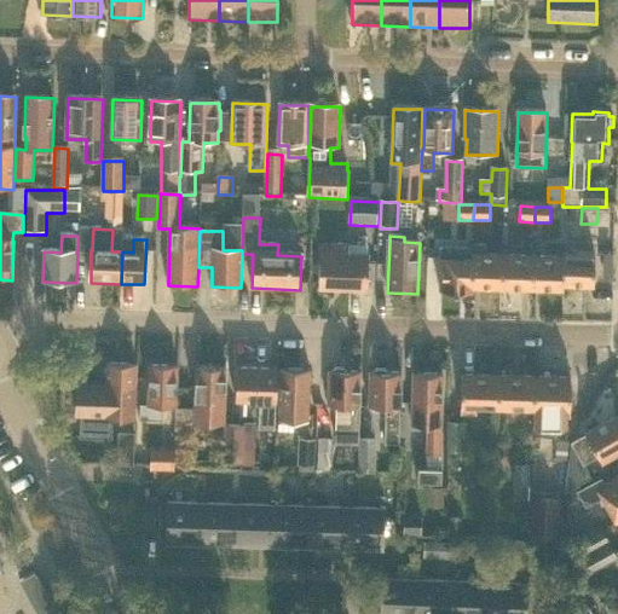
[(485,256),(486,245),(474,245),(474,256),(472,256),(472,261),(473,261),(472,290),(473,290),(502,291),(503,258),(485,256)]
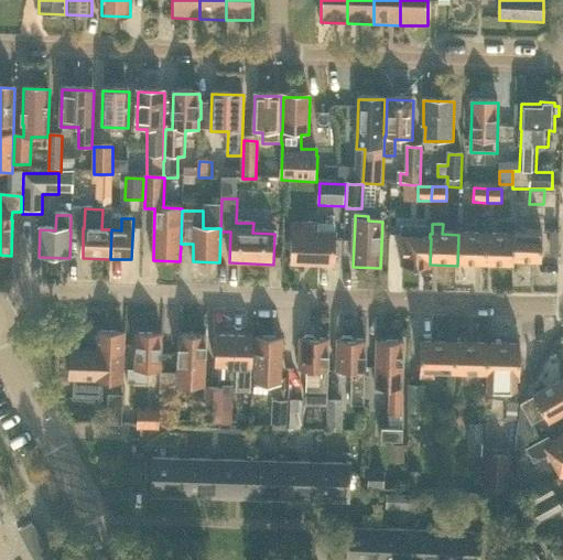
[(303,234),(292,234),(291,265),(335,266),(336,235),(317,235),(318,225),(303,225),(303,234)]
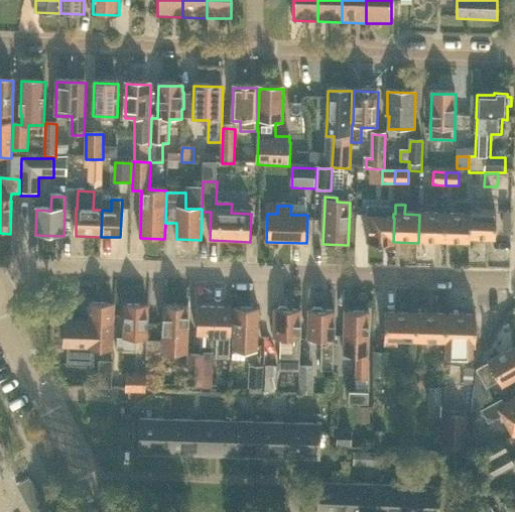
[(394,246),(394,242),(393,242),(394,218),(393,218),(393,208),(367,207),(366,217),(368,217),(367,245),(394,246)]
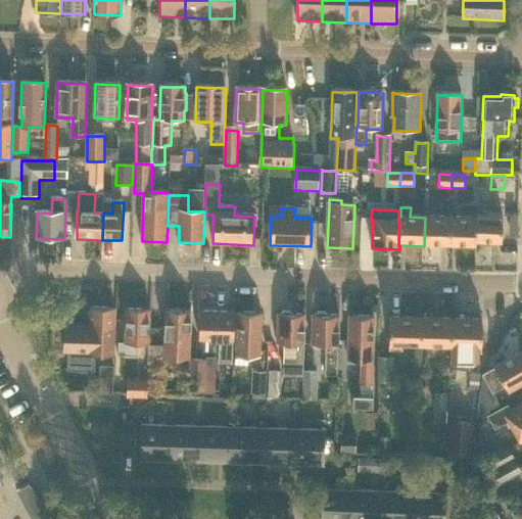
[(476,243),(503,244),(503,216),(476,215),(476,219),(476,243)]
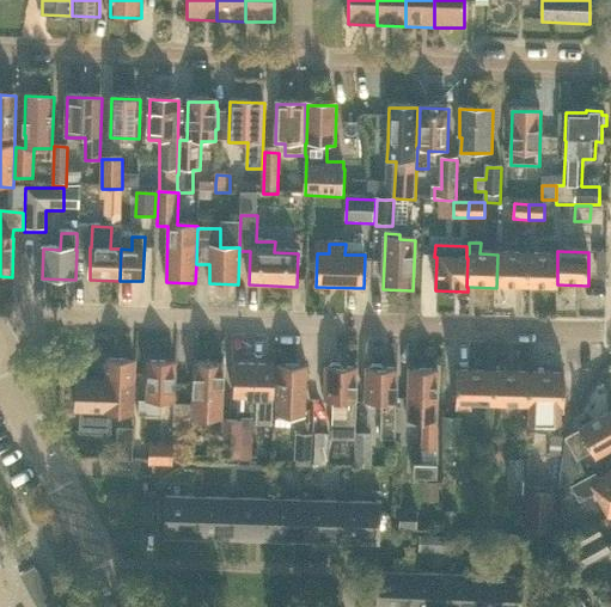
[(527,255),(498,255),(496,288),(527,288),(527,255)]
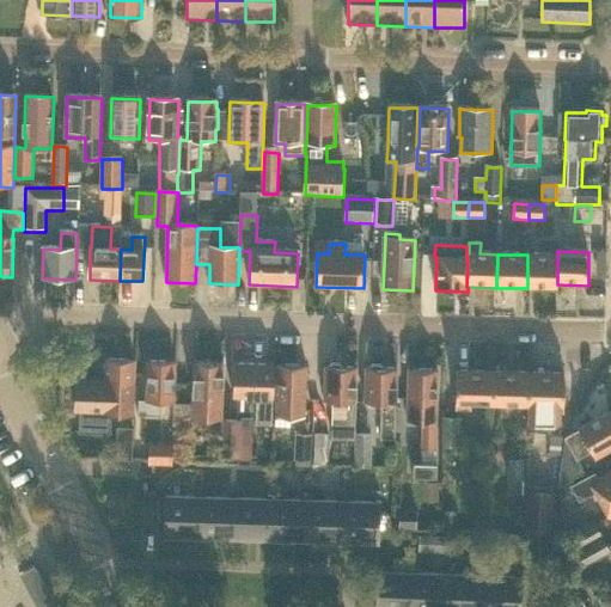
[(557,256),(527,255),(527,288),(557,289),(557,284),(557,256)]
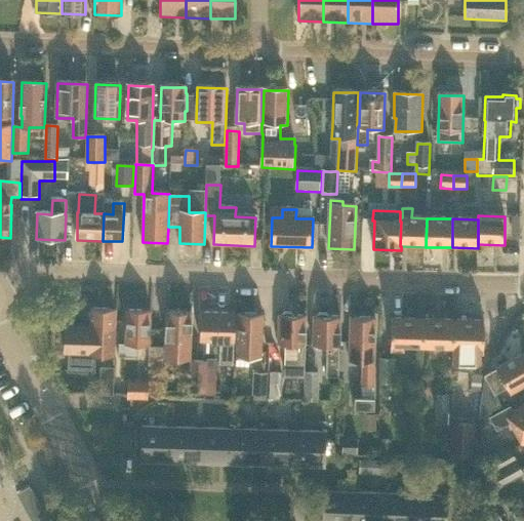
[(65,355),(69,356),(68,373),(94,374),(95,358),(115,359),(117,311),(91,311),(90,329),(66,328),(65,355)]
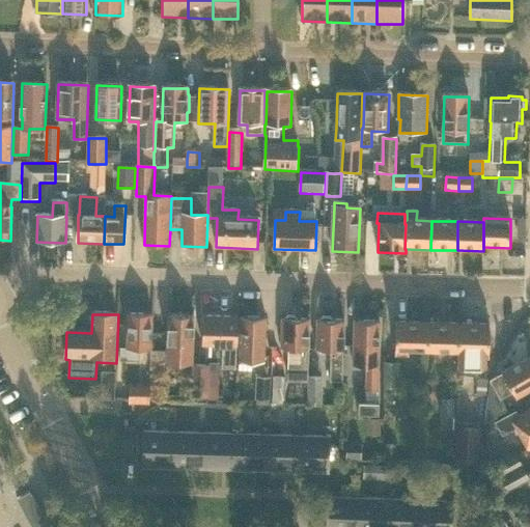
[(127,376),(140,376),(141,351),(151,351),(154,316),(129,315),(127,350),(128,350),(127,376)]
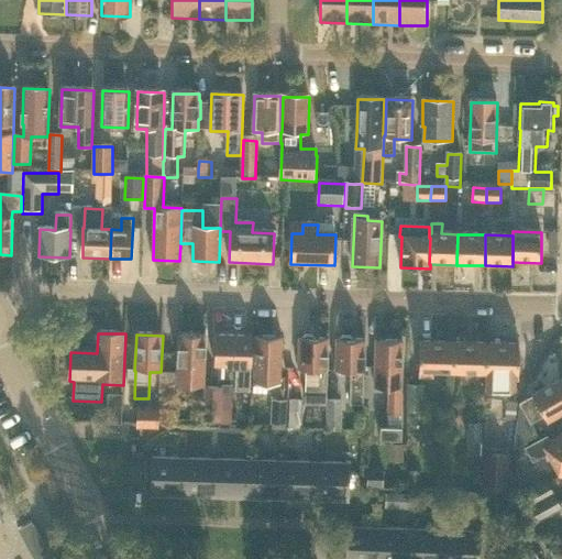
[(177,395),(190,396),(190,387),(205,388),(207,337),(179,336),(177,395)]
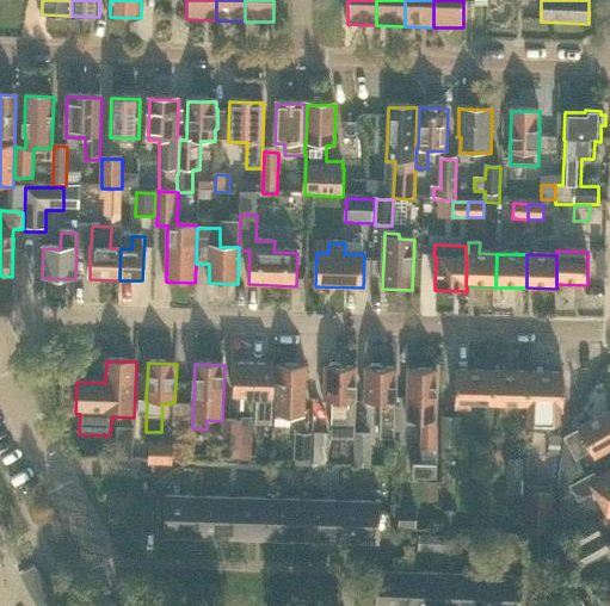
[(257,425),(271,426),(272,400),(273,400),(275,366),(235,365),(234,399),(258,400),(257,425)]
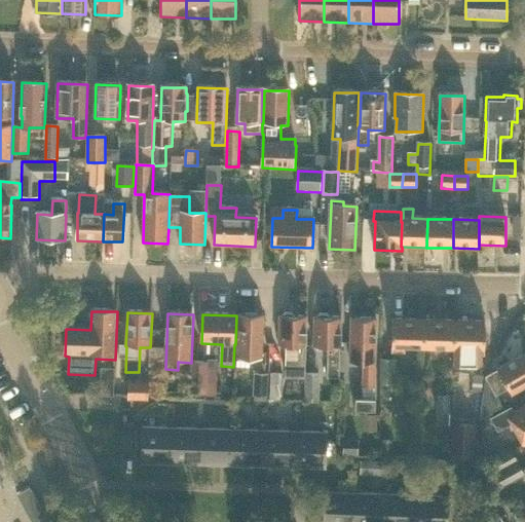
[(262,360),(262,344),(263,344),(264,317),(238,315),(237,367),(250,367),(251,360),(262,360)]
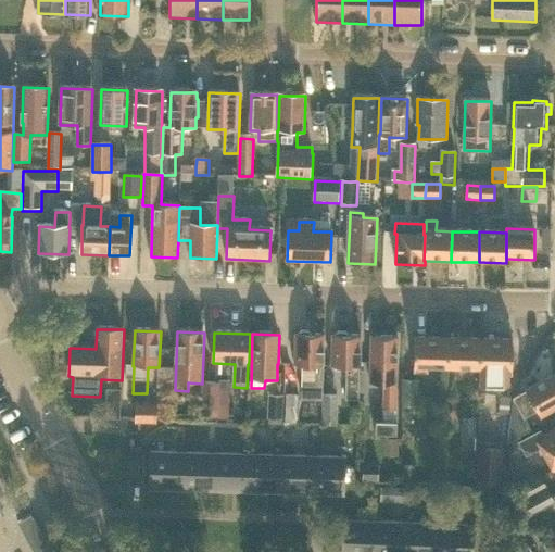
[(295,336),(295,366),(303,366),(303,387),(302,401),(323,401),(324,375),(323,375),(323,367),(324,367),(325,336),(295,336)]
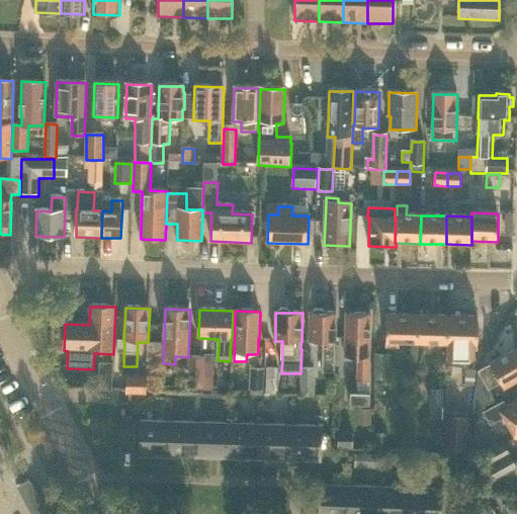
[(335,350),(335,343),(336,343),(337,314),(310,314),(310,342),(328,343),(328,350),(323,350),(323,374),(335,374),(335,350)]
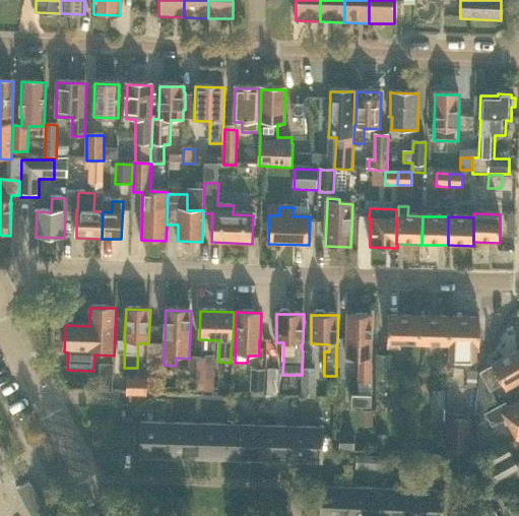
[(347,316),(346,359),(361,360),(360,384),(371,385),(371,359),(371,350),(372,350),(372,316),(347,316)]
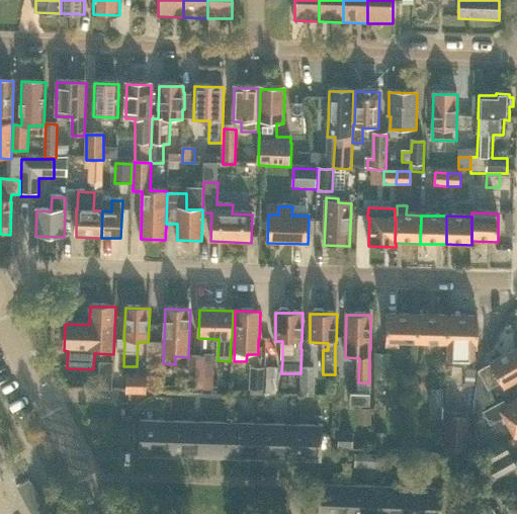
[(386,348),(400,348),(400,344),(417,344),(418,317),(386,316),(386,348)]
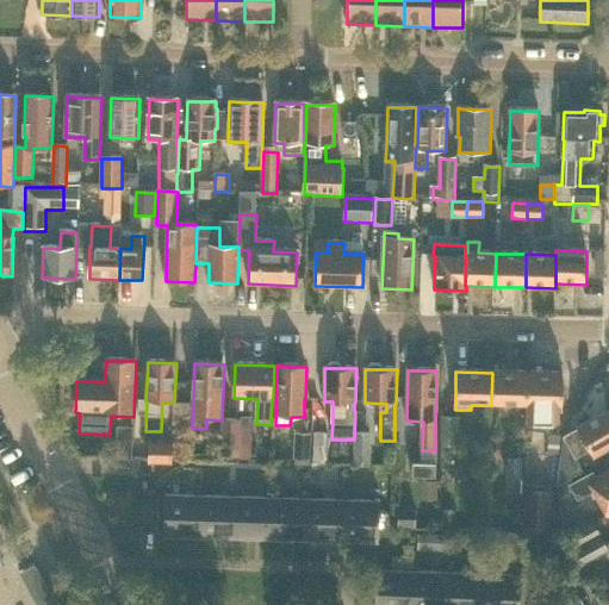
[(527,373),(492,373),(491,405),(527,406),(527,373)]
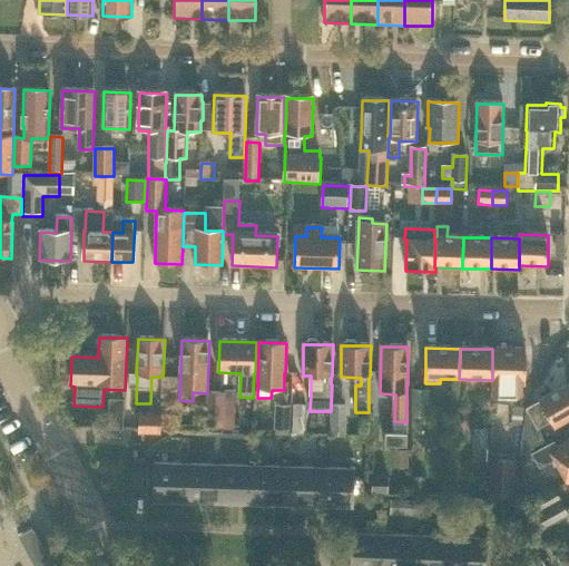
[(511,381),(511,386),(526,387),(527,350),(492,349),(492,380),(511,381)]
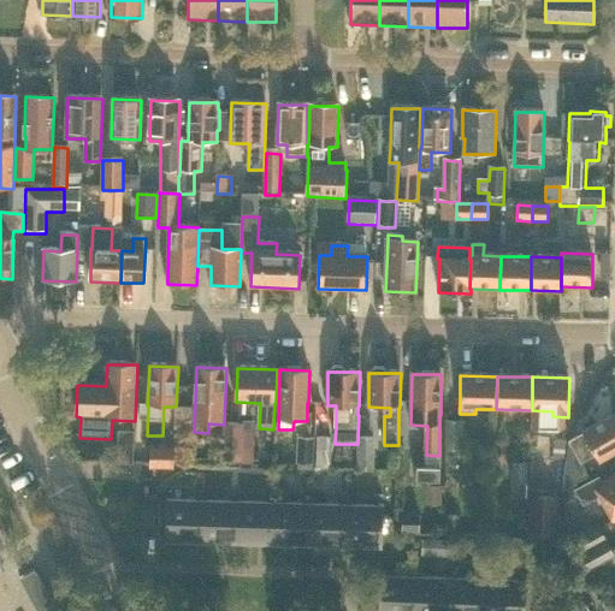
[(569,443),(563,492),(589,478),(590,478),(583,464),(596,456),(599,463),(614,455),(614,416),(584,434),(569,443)]
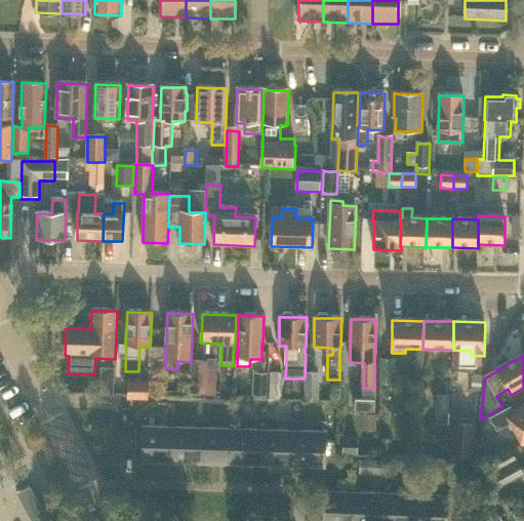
[(207,394),(207,397),(216,397),(217,363),(217,360),(208,360),(208,362),(207,394)]
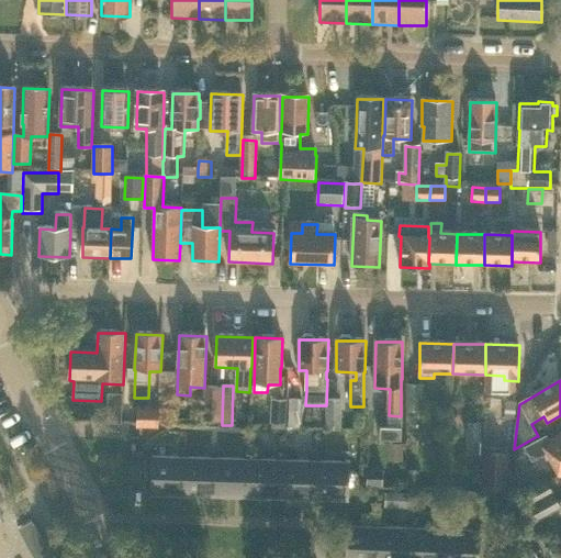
[(423,386),(408,386),(407,412),(422,413),(423,386)]
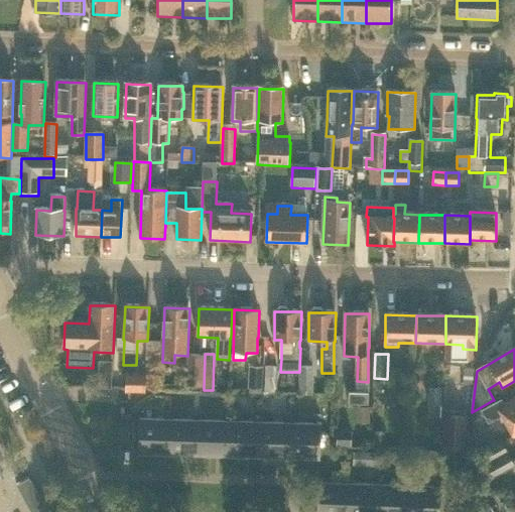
[(202,387),(203,356),(189,356),(188,387),(202,387)]
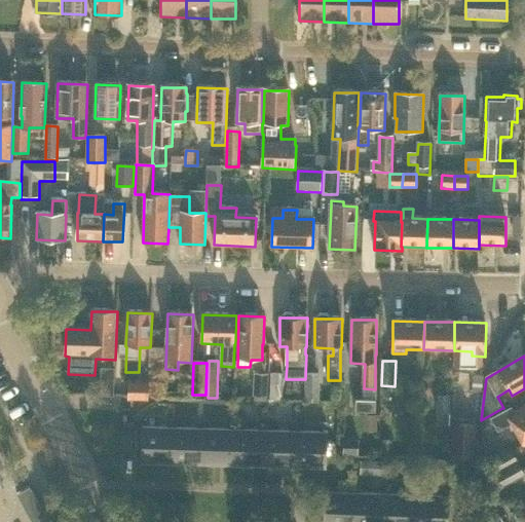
[(164,373),(152,373),(152,398),(164,398),(164,373)]
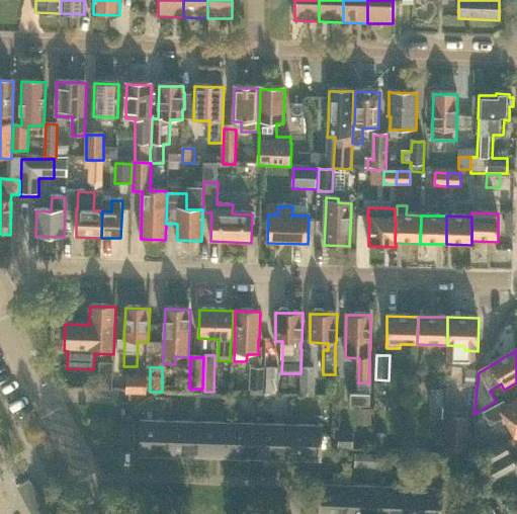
[(300,395),(316,395),(316,369),(302,368),(300,395)]
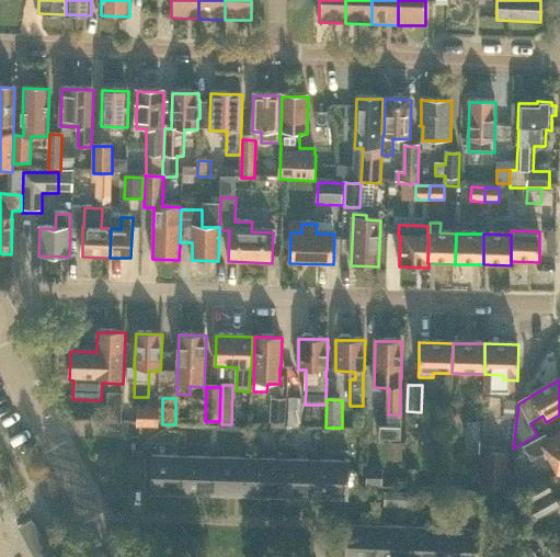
[(289,400),(288,424),(301,424),(303,400),(289,400)]
